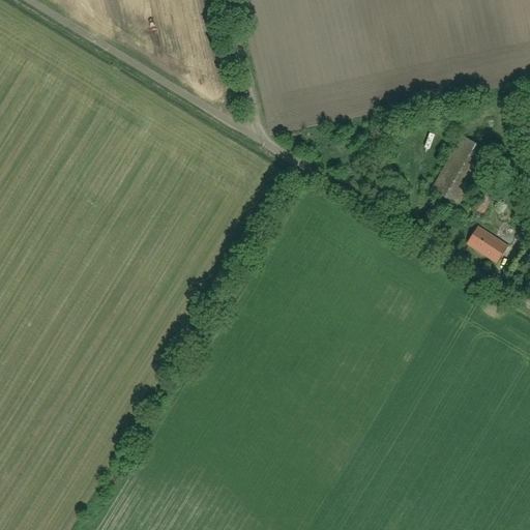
[(427,147),(431,150),(437,140),(432,137),(427,147)]
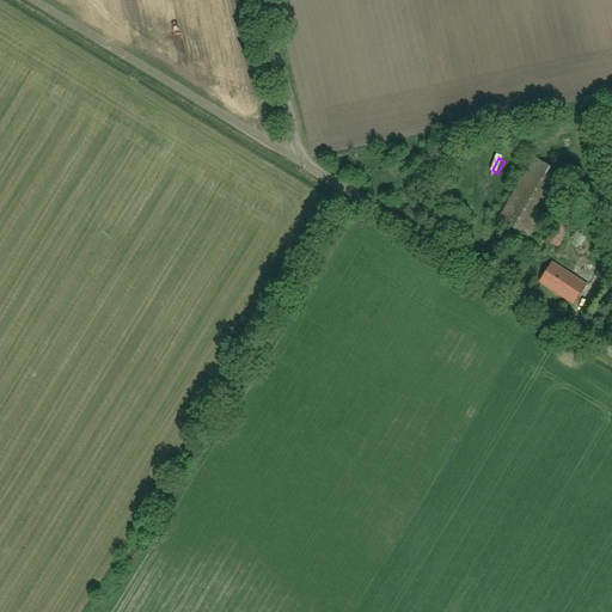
[(530,240),(567,176),(534,158),(497,220),(530,240)]
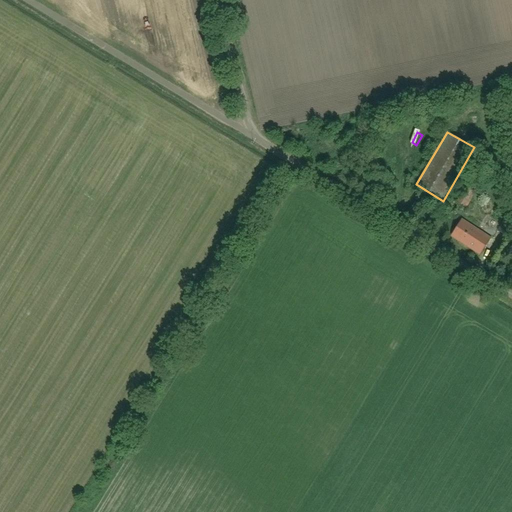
[(467,208),(485,177),(470,169),(460,186),(464,188),(456,202),(467,208)]
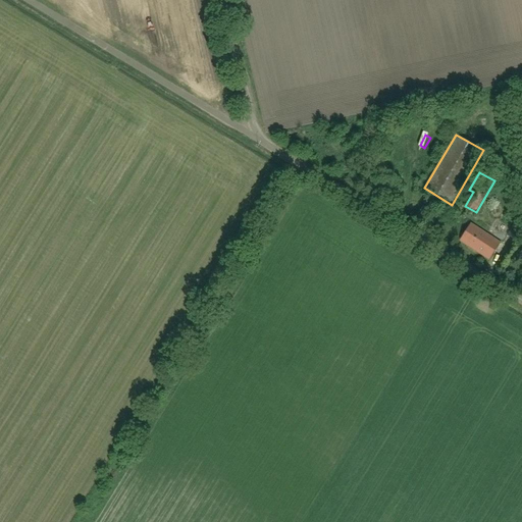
[(518,243),(521,237),(521,221),(518,219),(507,236),(518,243)]
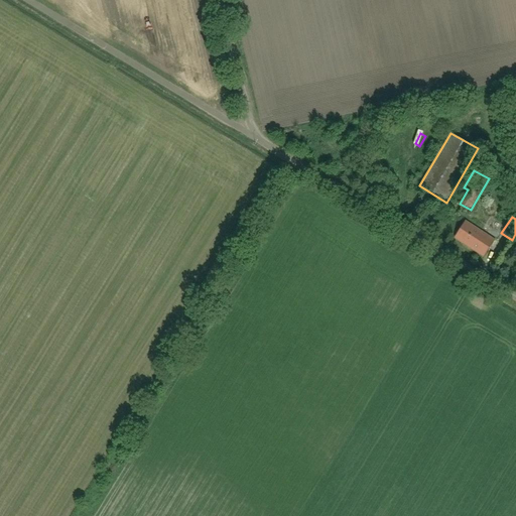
[(483,257),(495,240),(466,221),(455,238),(483,257)]
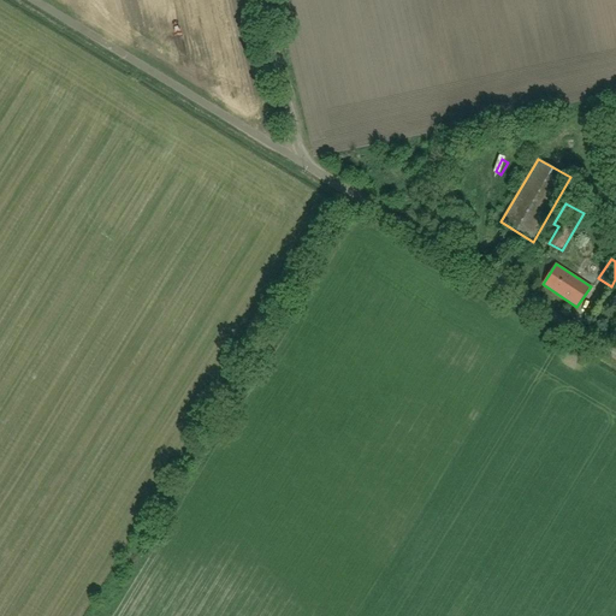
All buildings are outlined.
